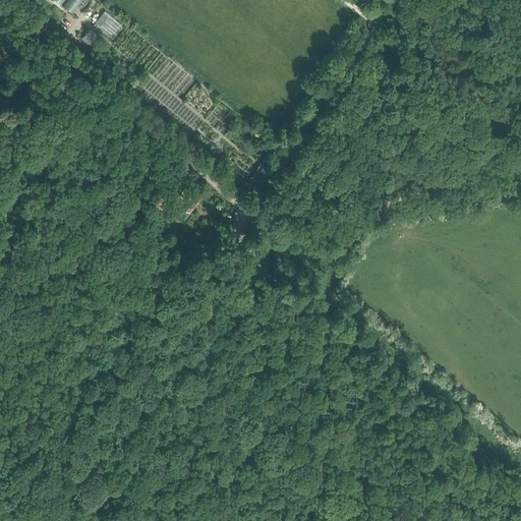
[(105,11),(93,25),(111,41),(123,26),(105,11)]
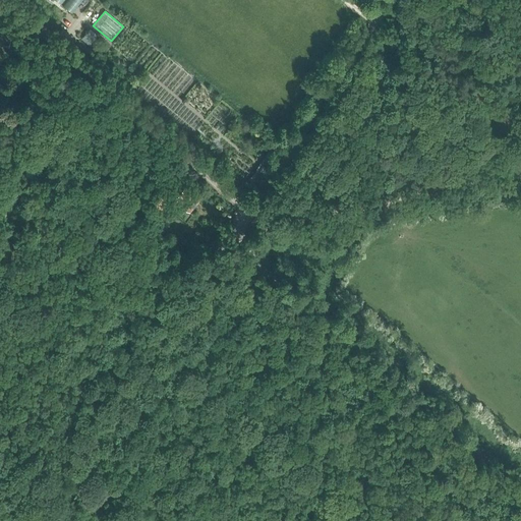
[(0,44),(1,44),(8,46),(11,32),(3,30),(3,34),(0,33),(0,44)]
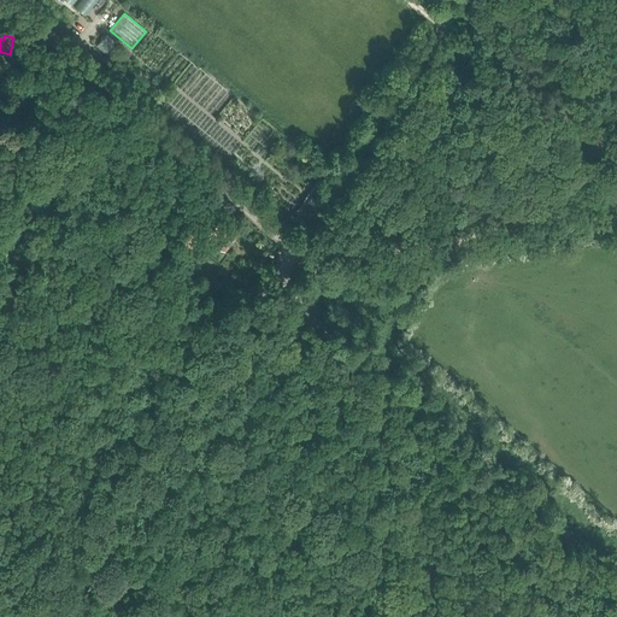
[(106,35),(97,46),(105,53),(115,42),(106,35)]
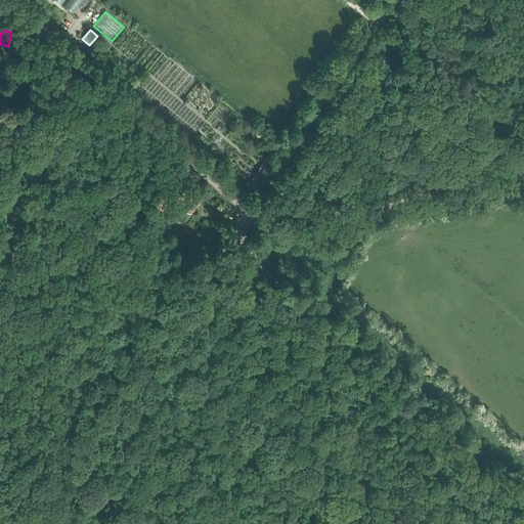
[(248,186),(253,190),(278,150),(273,147),(248,186)]
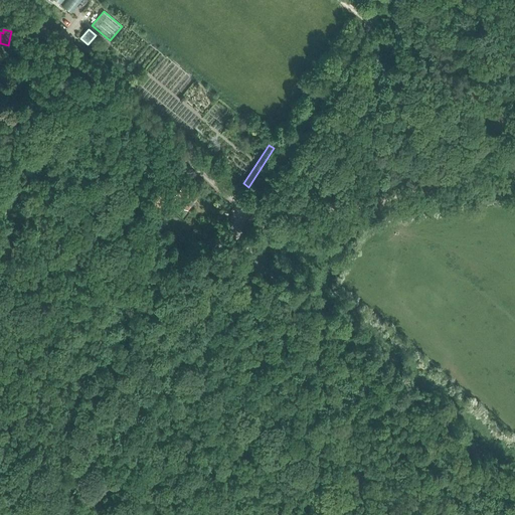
[(157,187),(146,201),(149,204),(153,206),(153,207),(154,205),(162,195),(164,192),(160,190),(157,187)]
